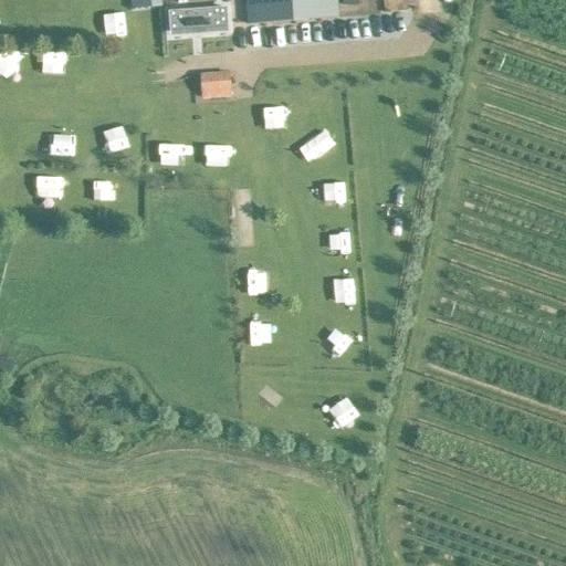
[(160,0),(130,0),(137,54),(167,51),(160,0)]
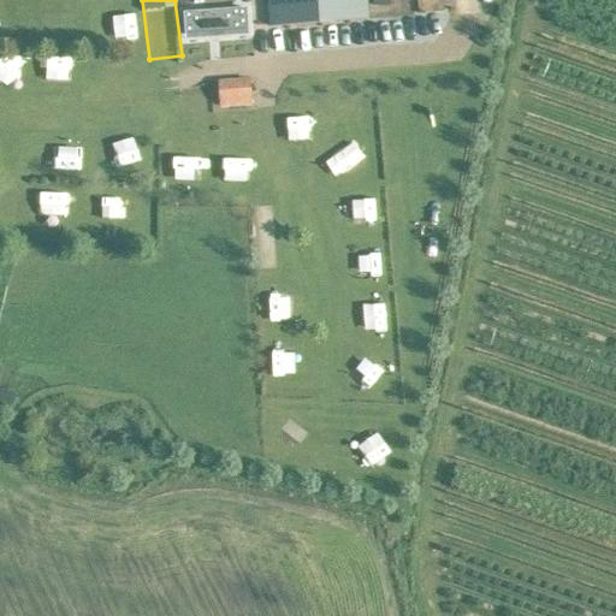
[(368,19),(367,0),(268,0),(271,27),(368,19)]
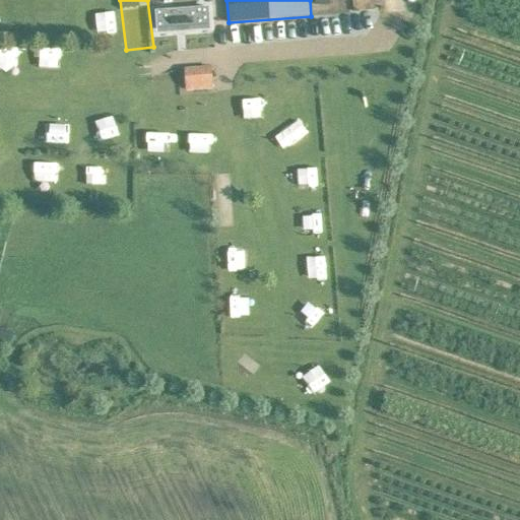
[(155,9),(156,26),(209,22),(208,6),(155,9)]
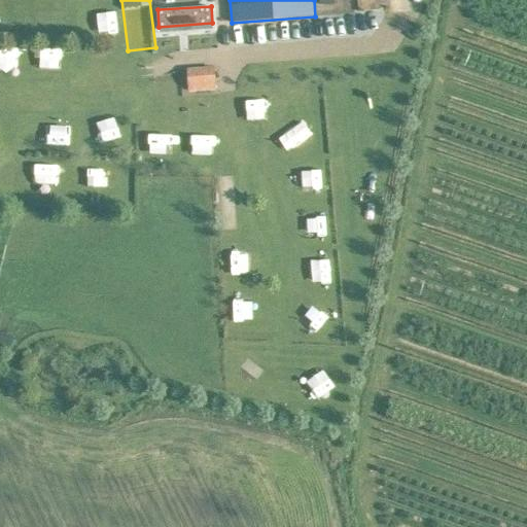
[(0,66),(13,67),(14,46),(0,45),(0,66)]
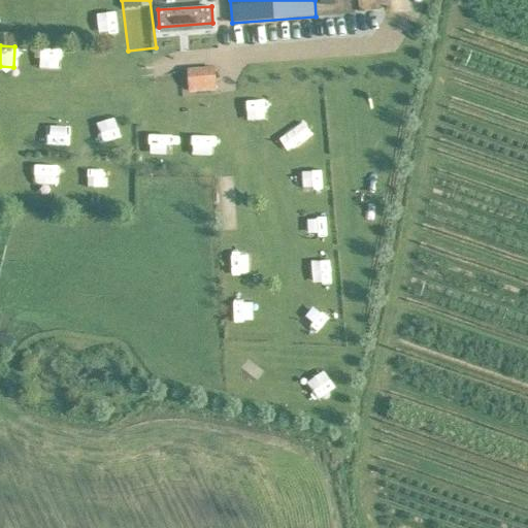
[(38,46),(38,67),(58,68),(58,47),(38,46)]
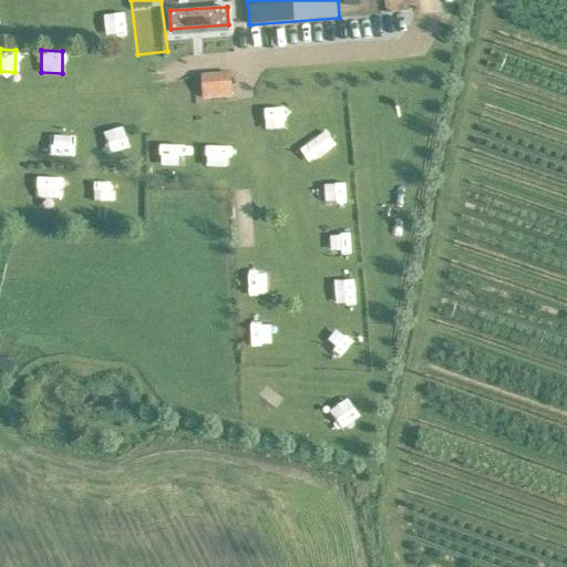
[(197,73),(200,99),(232,95),(228,69),(197,73)]
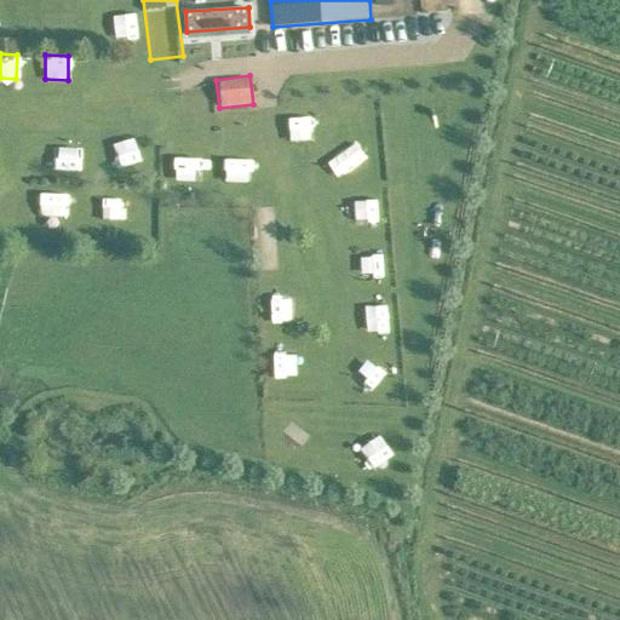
[(287,138),(311,138),(311,114),(286,114),(287,138)]
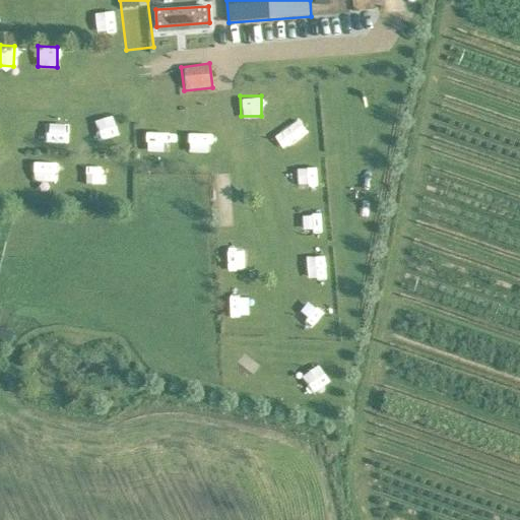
[(297,113),(281,121),(293,142),(308,134),(297,113)]
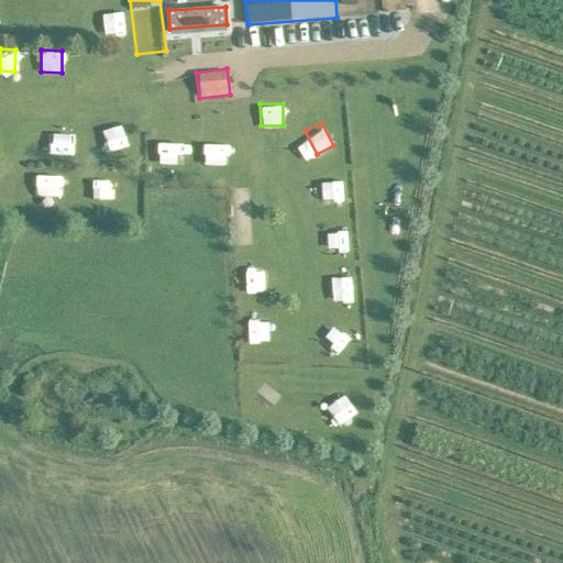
[(123,125),(100,131),(106,153),(128,148),(123,125)]
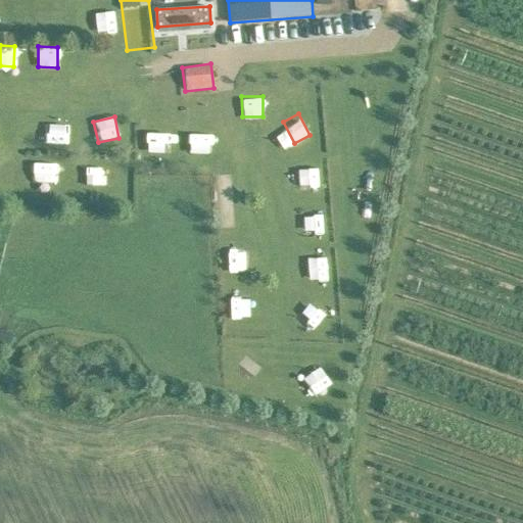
[(66,142),(66,125),(45,125),(45,142),(66,142)]
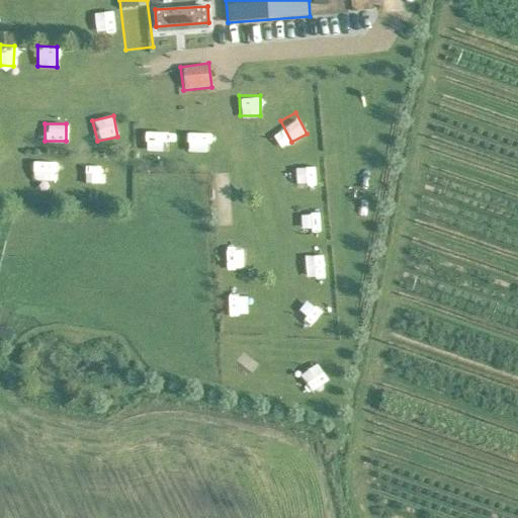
[(150,149),(167,149),(167,128),(149,130),(150,149)]
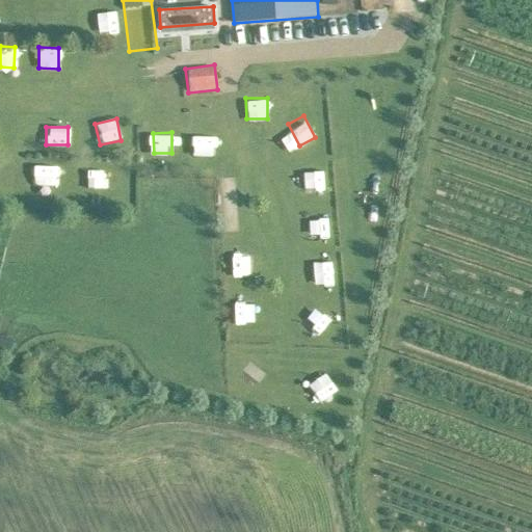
[(211,156),(211,134),(198,134),(198,156),(211,156)]
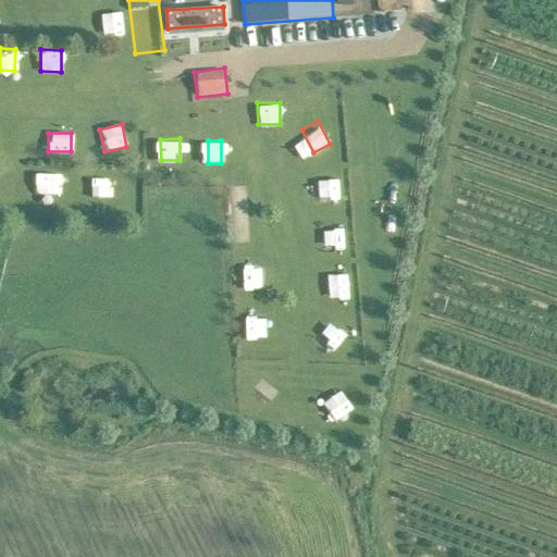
[(36,174),(37,196),(59,195),(59,173),(36,174)]
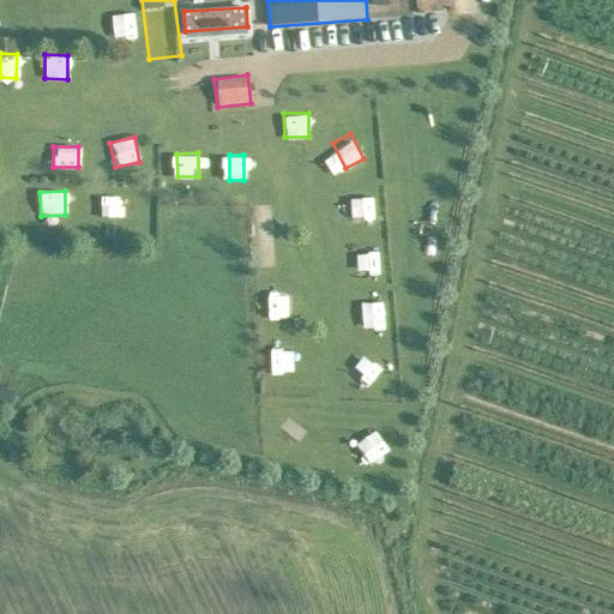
[(353,222),(375,218),(373,196),(350,199),(353,222)]
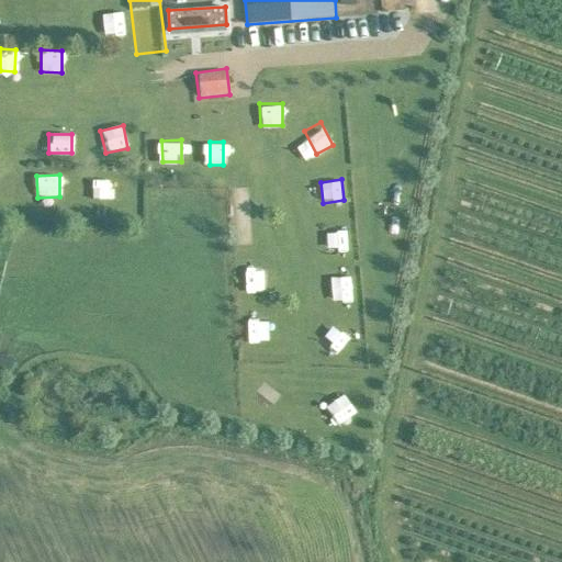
[(347,223),(325,223),(325,254),(347,254),(347,223)]
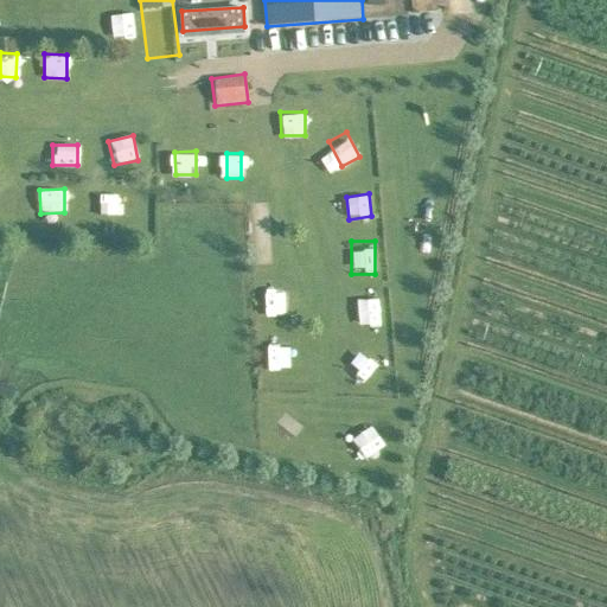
[(378,295),(352,298),(356,325),(381,323),(378,295)]
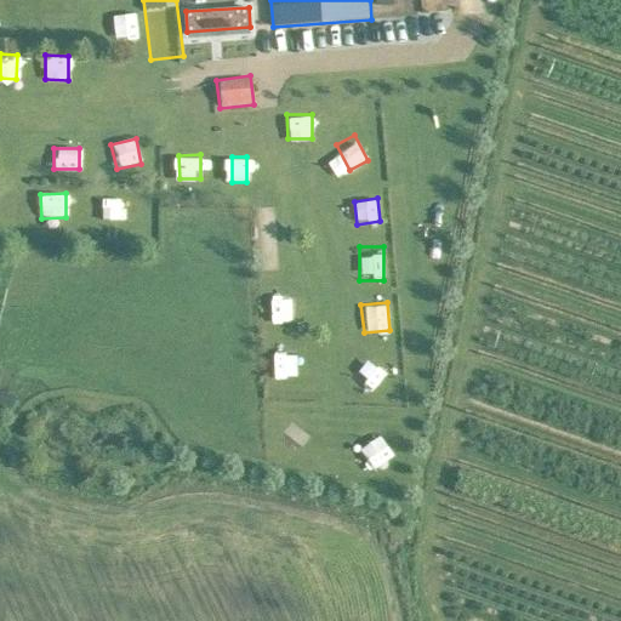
[(295,377),(296,349),(271,349),(269,376),(295,377)]
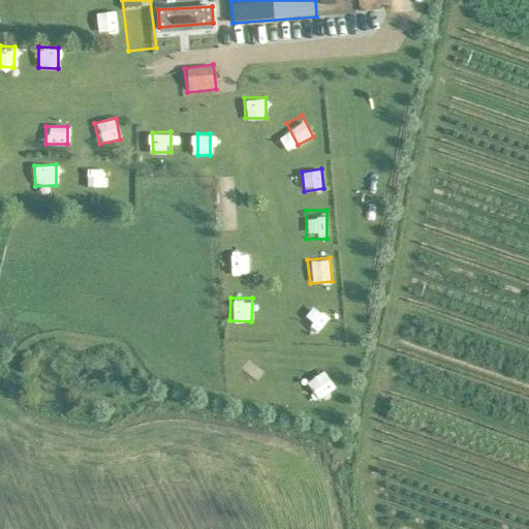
[(310,307),(300,321),(316,333),(327,318),(310,307)]
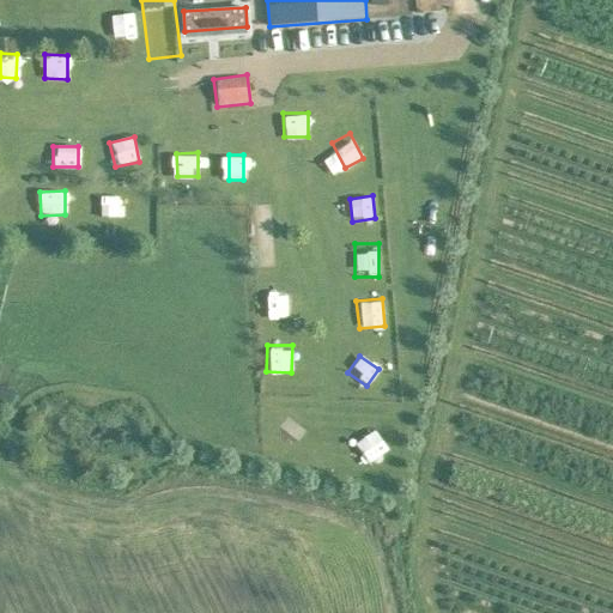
[(275,435),(286,444),(299,431),(289,420),(275,435)]
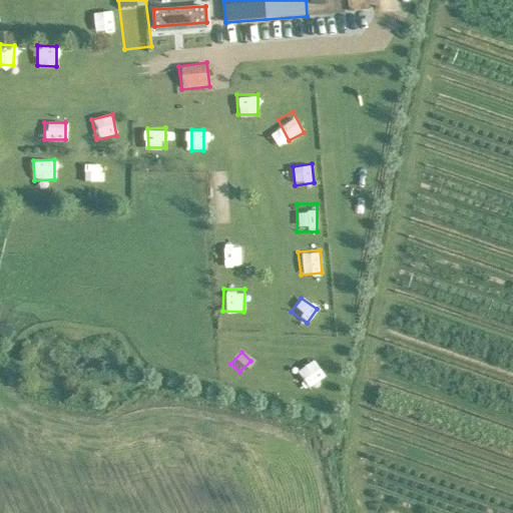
[(312,359),(296,369),(307,386),(323,376),(312,359)]
